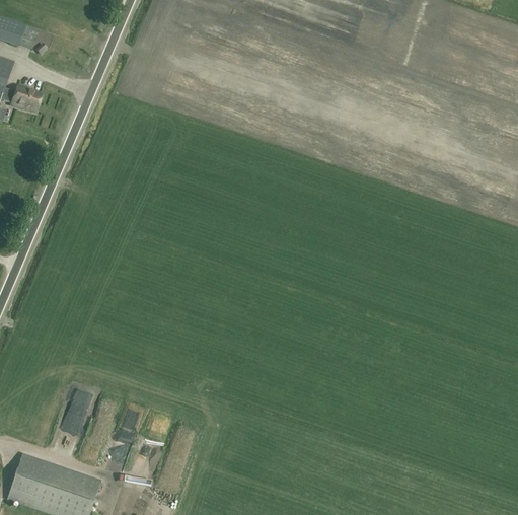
[(0,38),(15,44),(16,43),(31,47),(37,28),(22,24),(23,21),(0,13),(0,38)]
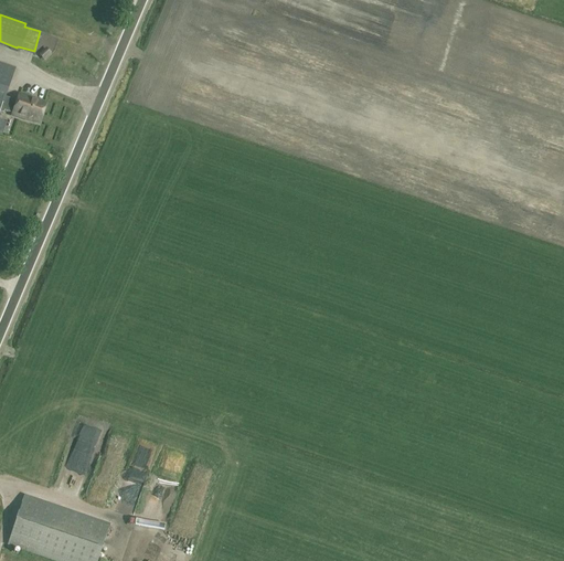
[(0,108),(2,109),(3,107),(11,110),(10,110),(27,116),(28,115),(36,118),(42,101),(27,95),(27,94),(17,91),(14,97),(1,93),(11,63),(0,59),(0,108)]
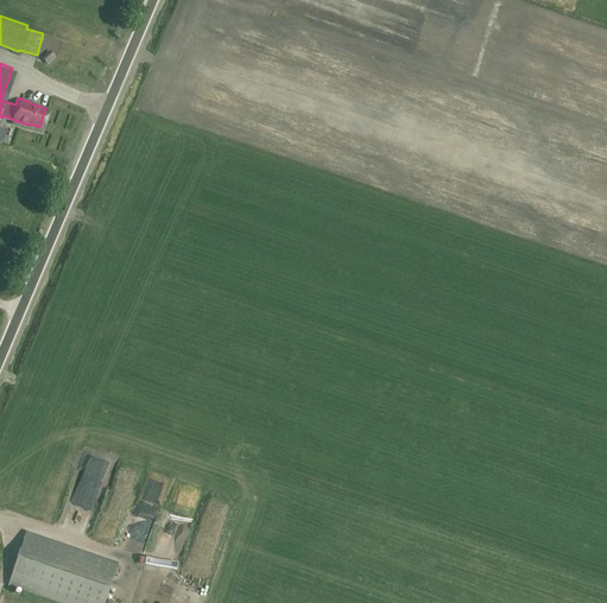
[(160,497),(171,467),(156,462),(145,493),(160,497)]
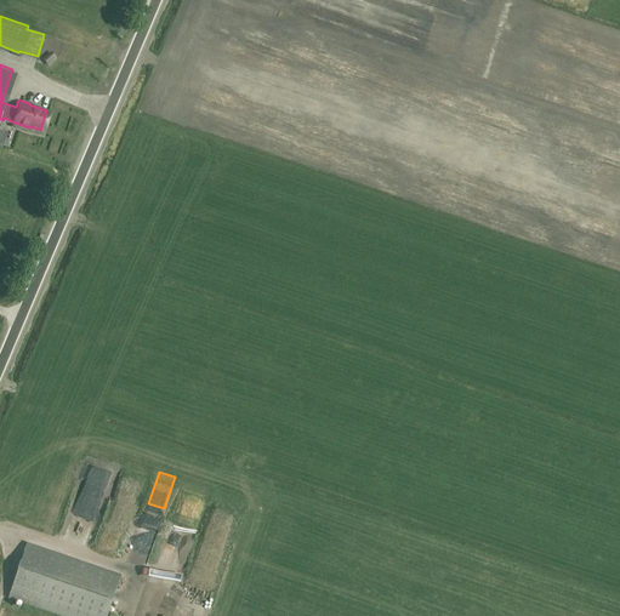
[(170,537),(163,554),(168,557),(161,570),(171,575),(185,545),(170,537)]
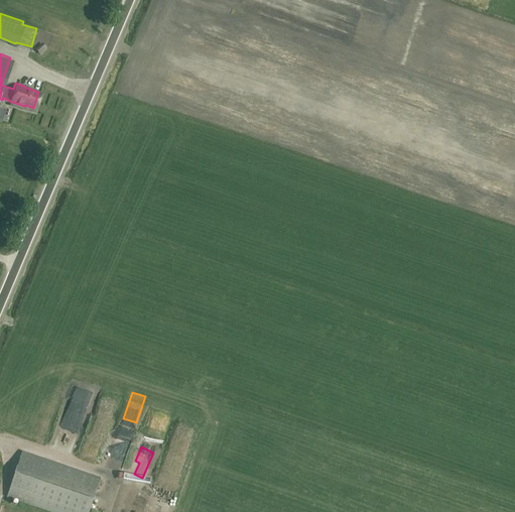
[(60,511),(86,511),(99,476),(21,451),(7,494),(60,511)]
